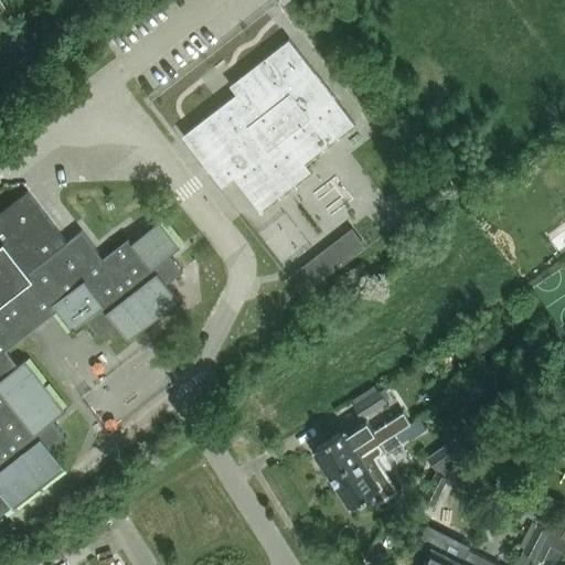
[(260,213),(312,172),(307,164),(356,126),(290,40),(231,86),(236,94),(193,126),(260,213)]
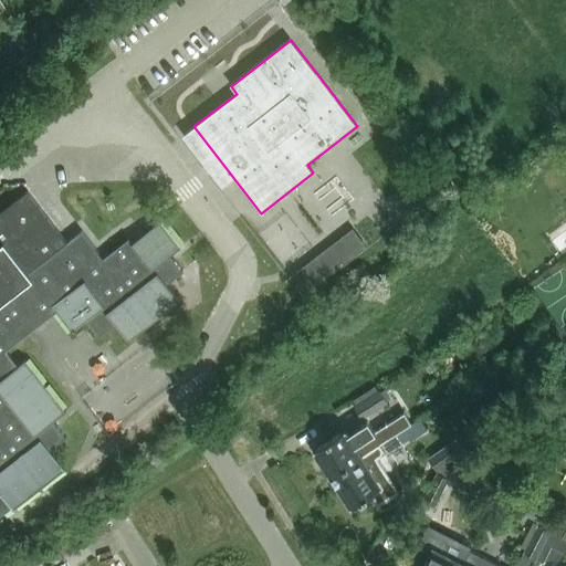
[(102,261),(81,233),(66,244),(25,192),(0,211),(0,520),(65,470),(51,450),(67,437),(55,420),(67,411),(28,359),(19,366),(7,350),(58,311),(73,331),(88,320),(101,335),(116,323),(130,341),(181,301),(168,283),(181,273),(169,257),(180,248),(159,221),(129,244),(126,241),(102,261)]
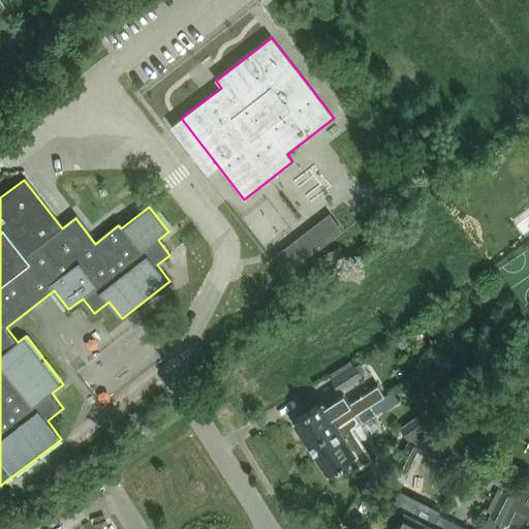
[(284,276),(323,246),(311,228),(271,259),(284,276)]
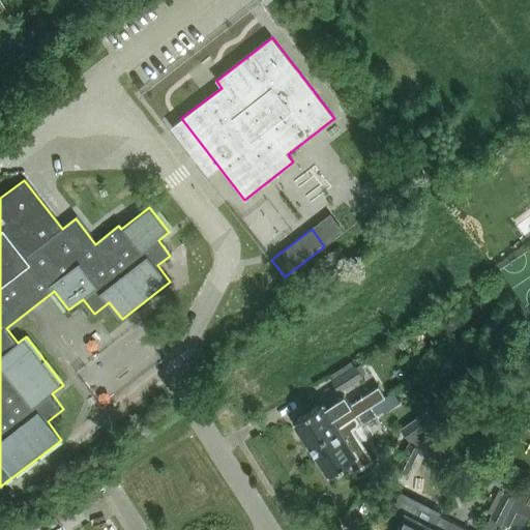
[(355,361),(332,375),(343,392),(370,375),(363,364),(359,367),(355,361)]
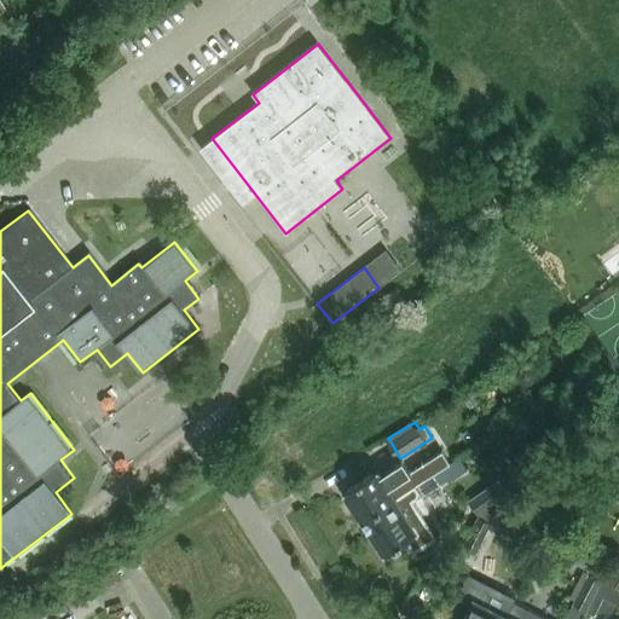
[(379,468),(345,490),(363,519),(399,496),(434,474),(450,463),(443,452),(410,473),(403,461),(382,473),(379,468)]
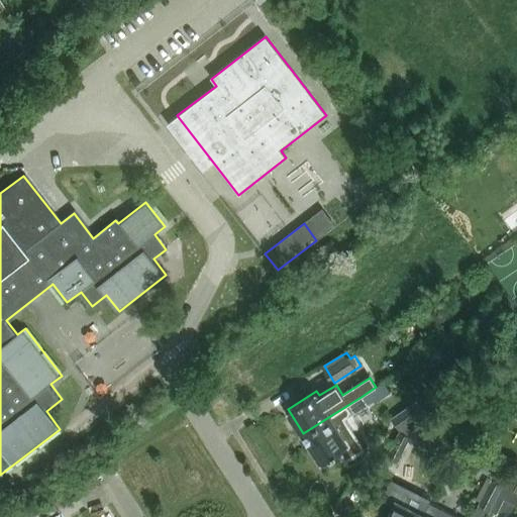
[(376,387),(363,396),(369,405),(390,392),(384,382),(376,387)]
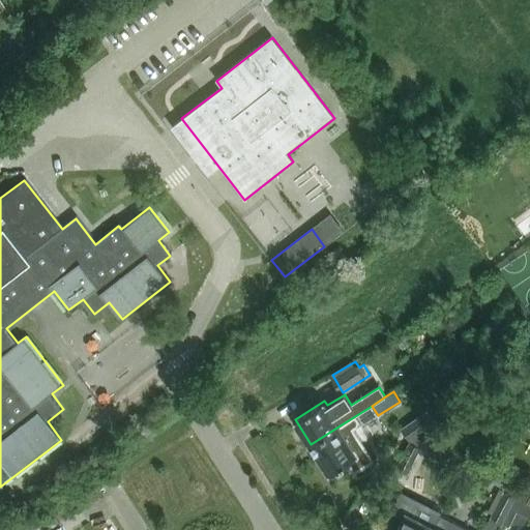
[(342,424),(311,444),(329,473),(357,455),(346,438),(349,436),(363,427),(362,425),(378,415),(372,406),(342,424)]
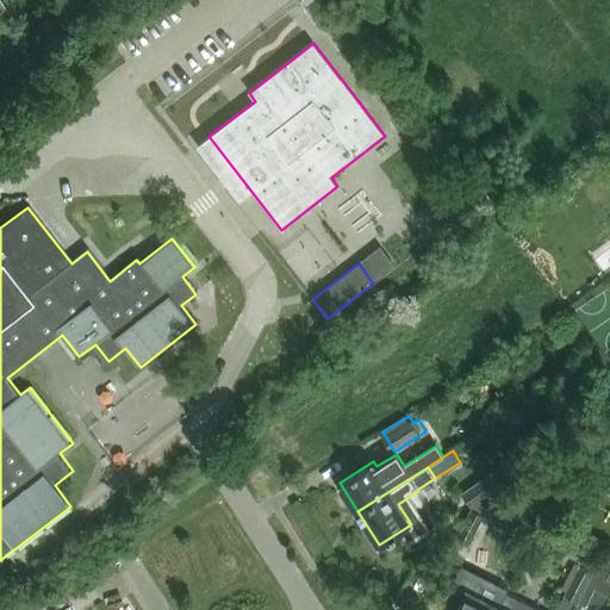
[(484,477),(461,492),(471,506),(493,490),(484,477)]
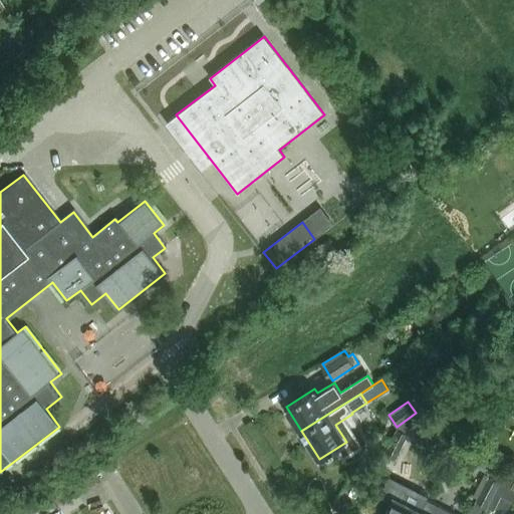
[(397,429),(375,473),(396,483),(405,464),(397,460),(409,435),(397,429)]
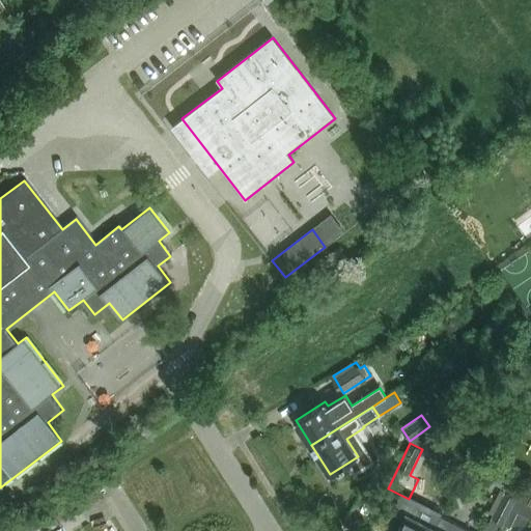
[(497,474),(493,482),(501,487),(506,479),(497,474)]
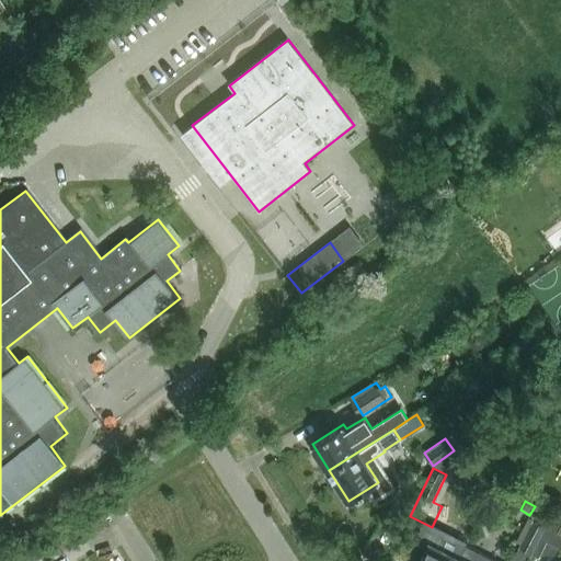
[(547,526),(558,531),(560,525),(560,514),(539,503),(531,518),(533,519),(546,526),(547,526)]
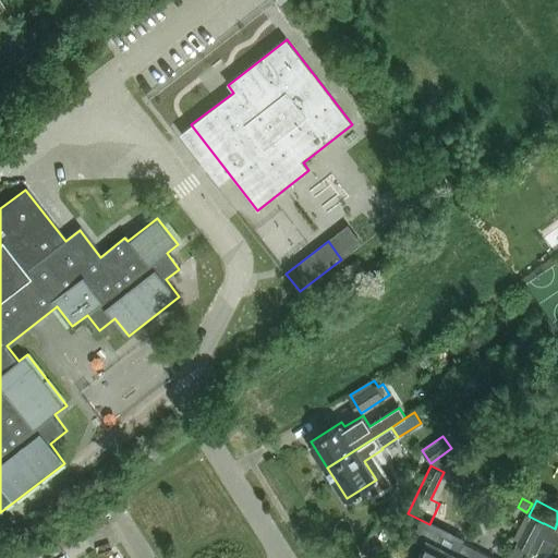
[(524,557),(529,552),(543,523),(530,517),(509,557),(524,557)]
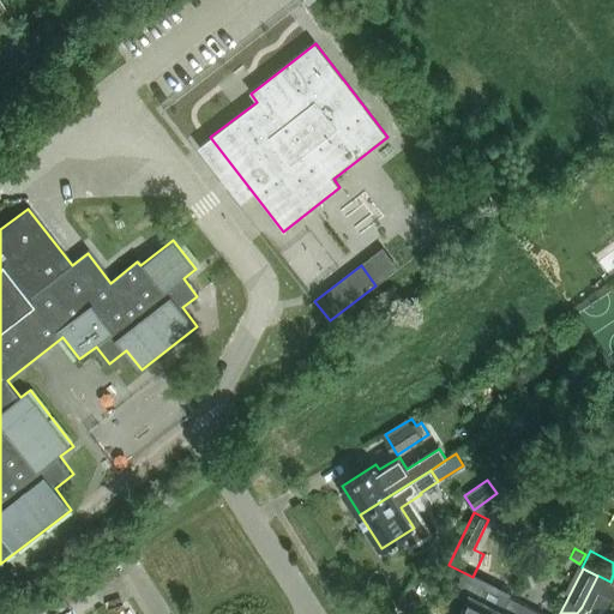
[(500,613),(503,611),(488,603),(498,584),(479,575),(469,594),(456,587),(444,608),(456,613),(500,613)]
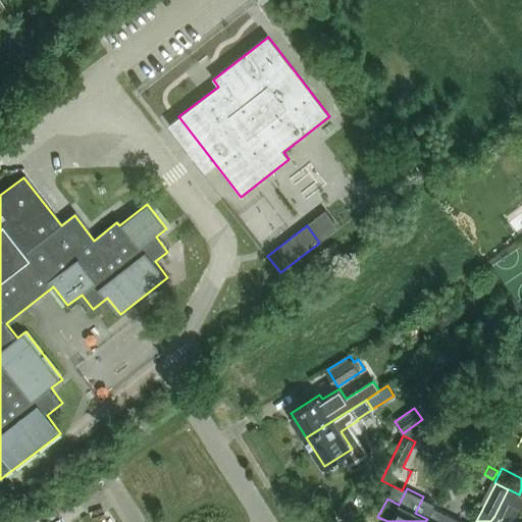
[(509,489),(508,489),(494,516),(505,521),(513,505),(521,510),(521,496),(519,494),(509,489)]
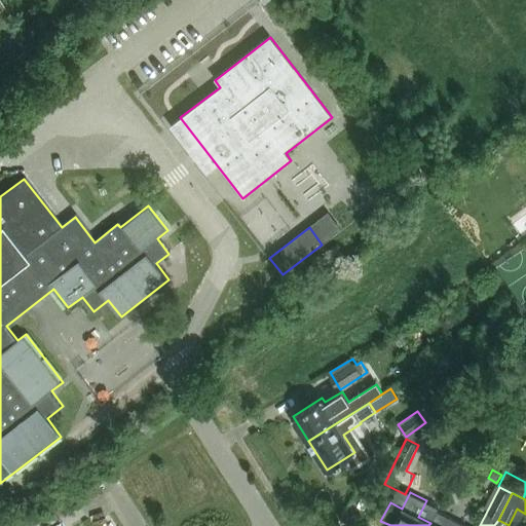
[(465,525),(437,511),(430,523),(428,525),(465,525)]
